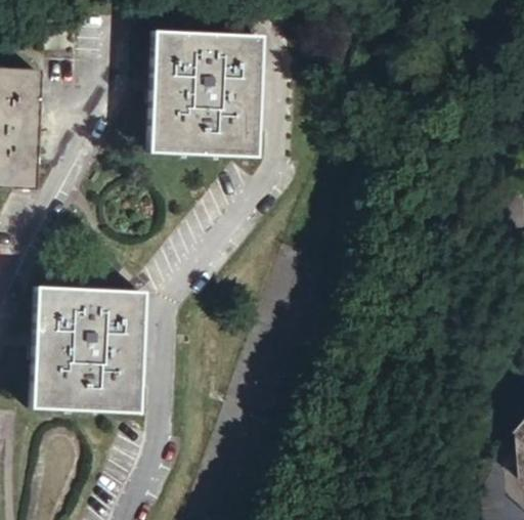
[(155,46),(150,155),(258,158),(262,49),(155,46)]
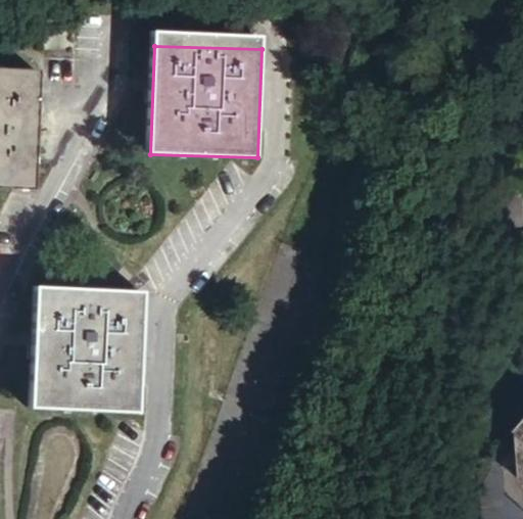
[(37,68),(35,67),(0,66),(0,186),(35,187),(39,68),(37,68)]
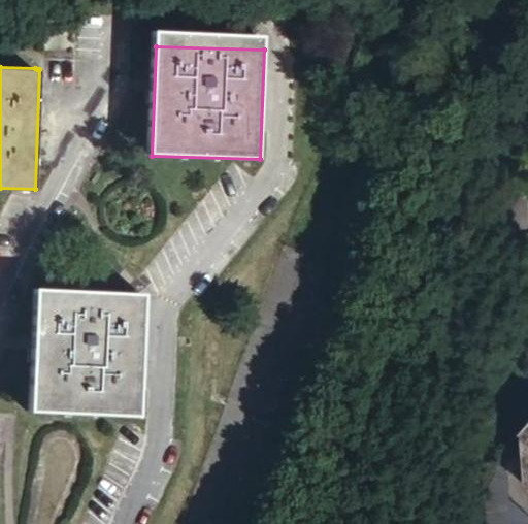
[(151,293),(42,289),(37,412),(144,416),(151,293)]
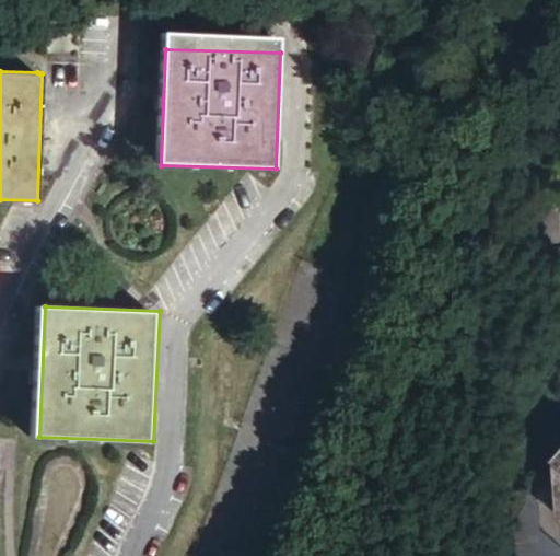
[(544,475),(521,504),(522,555),(559,555),(559,546),(545,530),(545,505),(544,485),(544,475)]
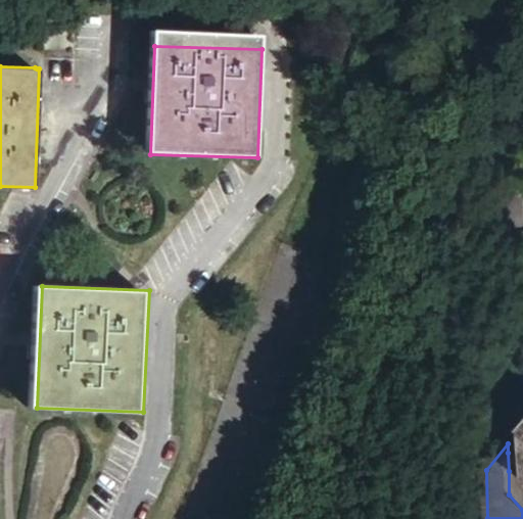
[(522,469),(522,451),(508,453),(509,471),(522,469)]
